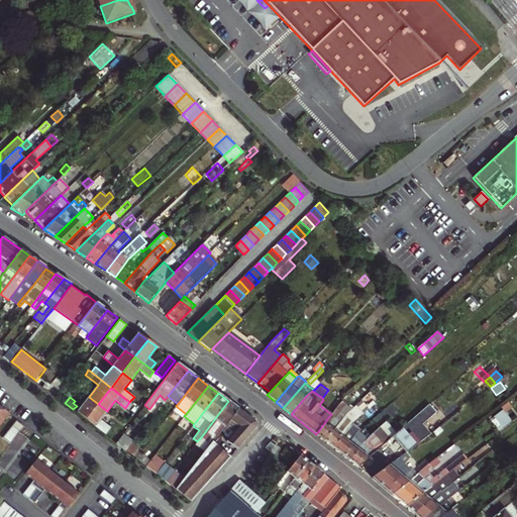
[(98,404),(89,397),(77,412),(86,420),(98,404)]
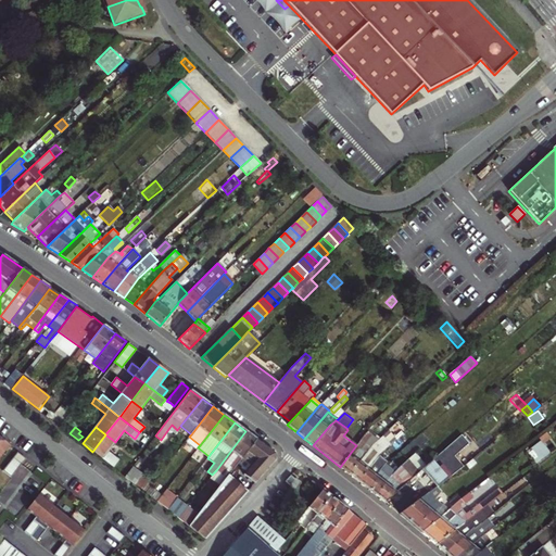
[(343,436),(356,445),(361,440),(348,430),(343,436)]
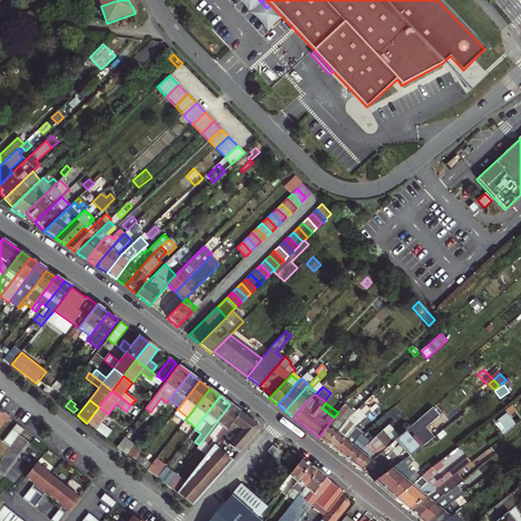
[(348,435),(355,425),(371,412),(369,410),(363,403),(356,410),(352,413),(347,418),(327,444),(336,451),(348,435)]
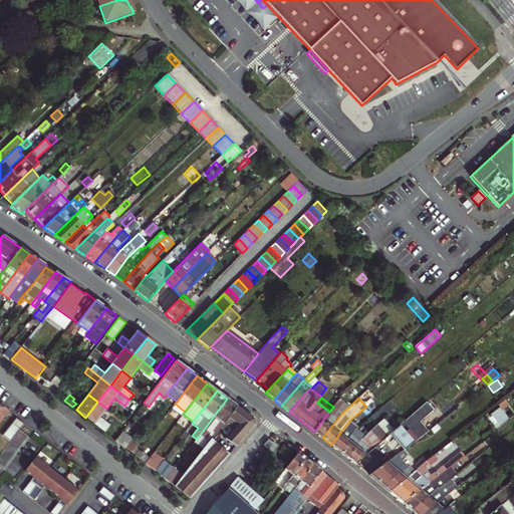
[(341,398),(338,401),(347,408),(351,405),(341,398)]
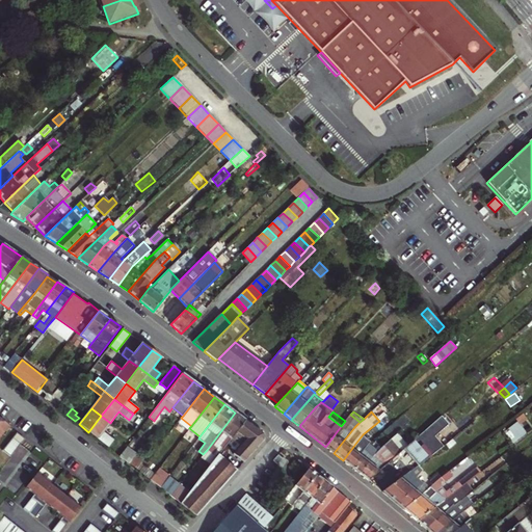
[(235,413),(207,450),(216,457),(219,454),(232,437),(245,421),(235,413)]
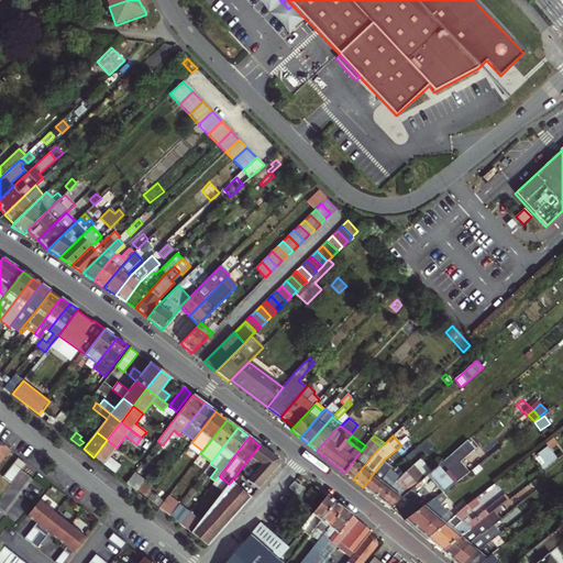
[(399,443),(401,445),(408,439),(406,437),(399,443)]
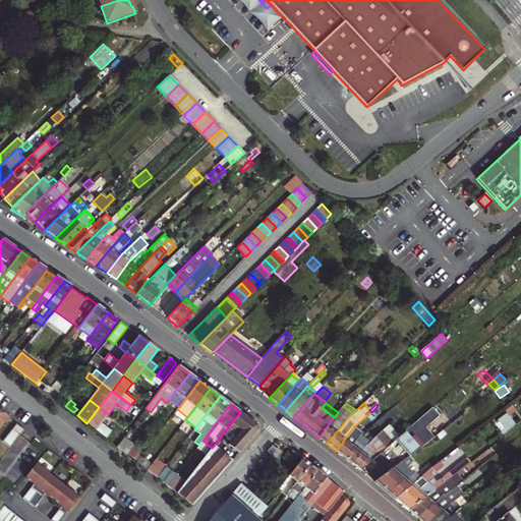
[(319,438),(327,444),(347,418),(352,413),(343,406),(340,410),(342,412),(340,414),(338,412),(334,417),(319,438)]
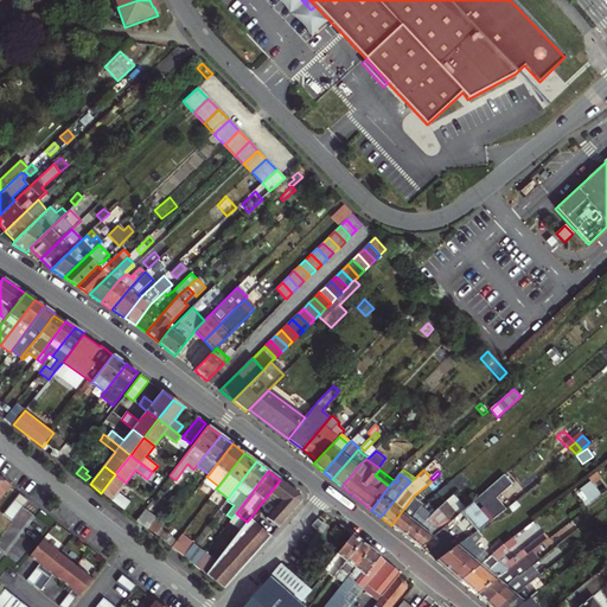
[(126,483),(115,474),(101,493),(123,511),(129,503),(117,493),(126,483)]
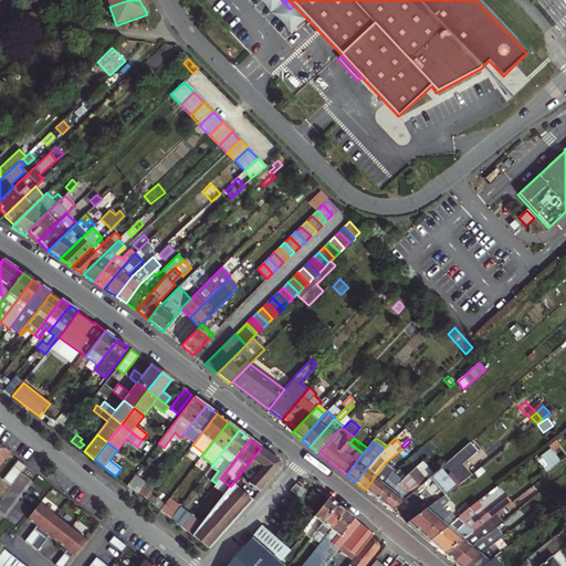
[(474,449),(470,443),(456,456),(458,459),(465,452),(468,456),(474,449)]
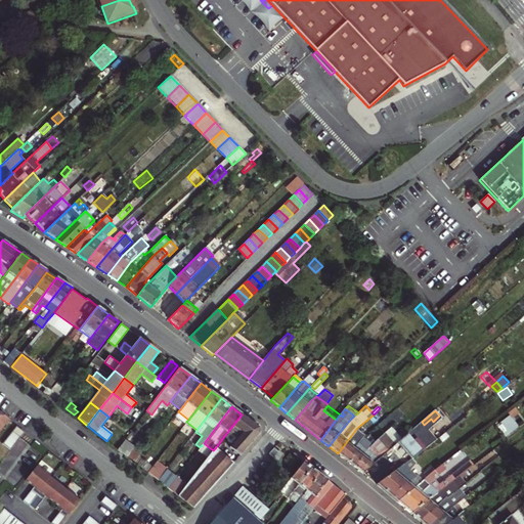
[(188,420),(178,411),(175,416),(185,424),(186,422),(188,420)]
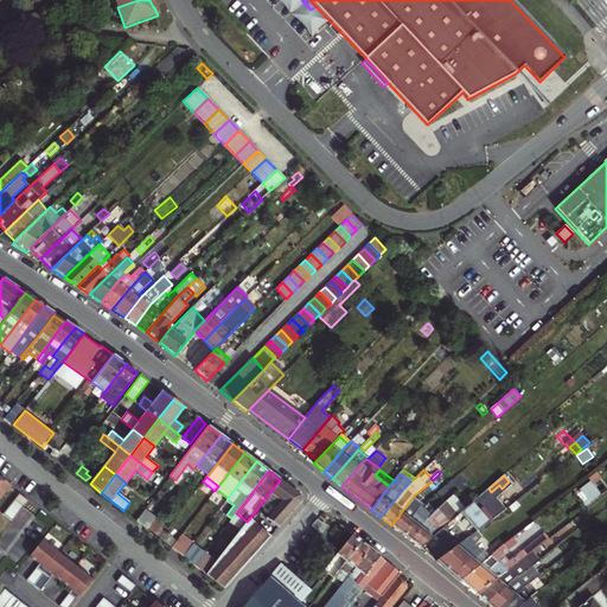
[(0,499),(4,496),(6,493),(11,487),(0,478),(0,499)]
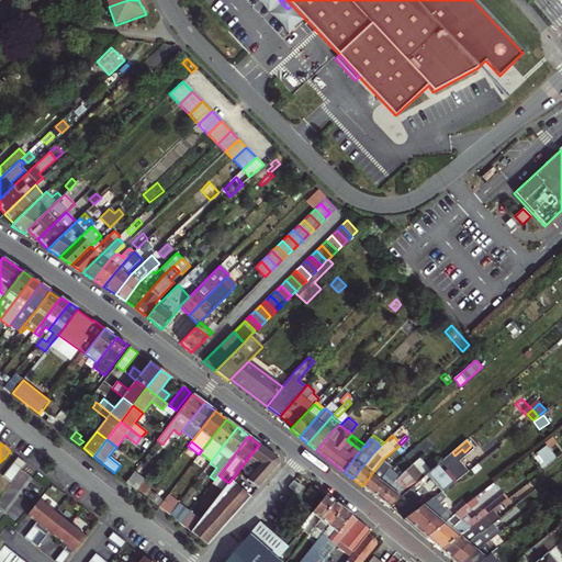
[(259,445),(245,462),(255,470),(246,480),(258,489),(279,465),(279,459),(259,445)]
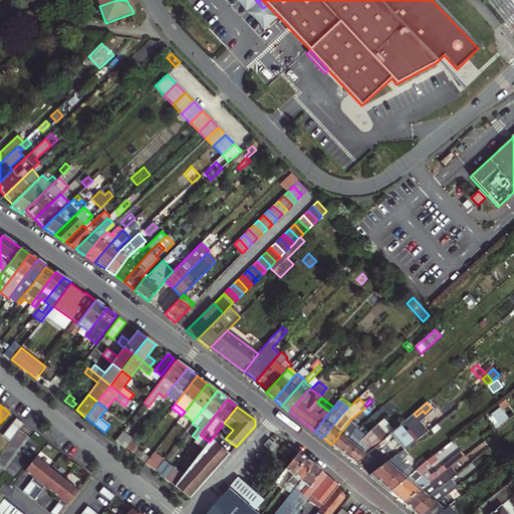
[(373,414),(369,418),(372,421),(384,411),(381,408),(373,414)]
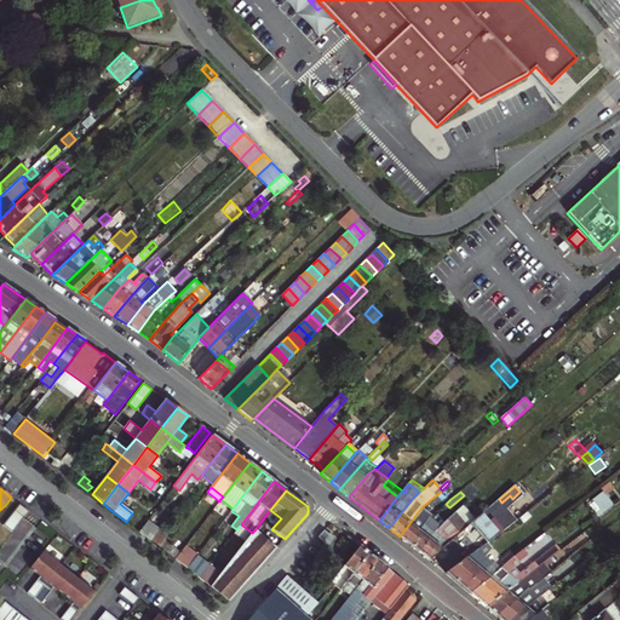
[(587,504),(592,510),(607,498),(603,492),(587,504)]
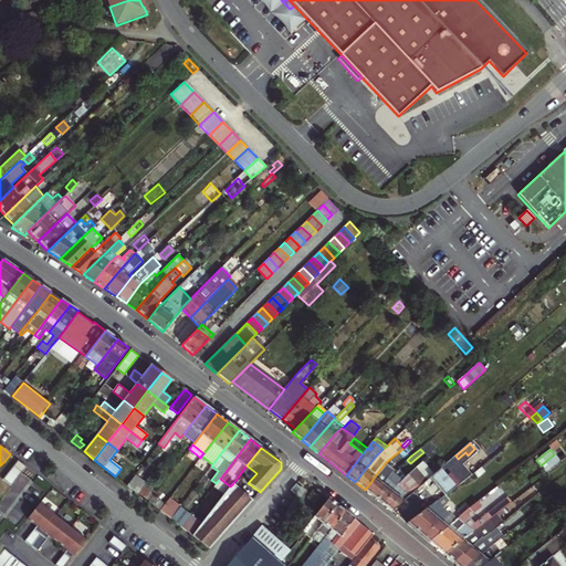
[(470,477),(473,473),(475,472),(465,461),(470,458),(468,456),(465,452),(458,459),(456,456),(453,458),(470,477)]
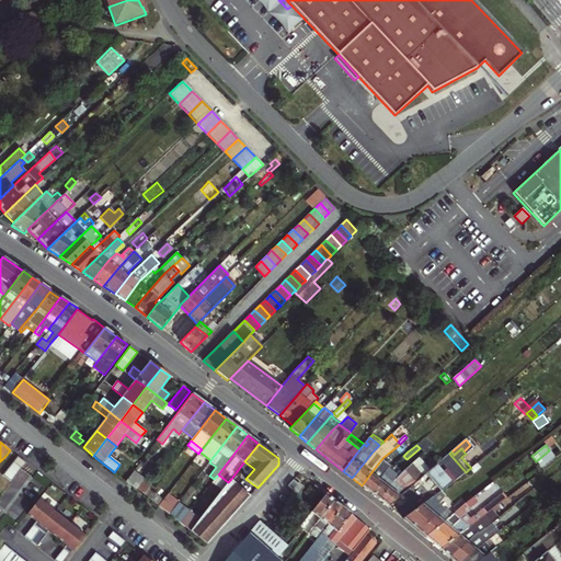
[(538,466),(542,462),(545,465),(554,457),(549,450),(536,461),(538,466)]
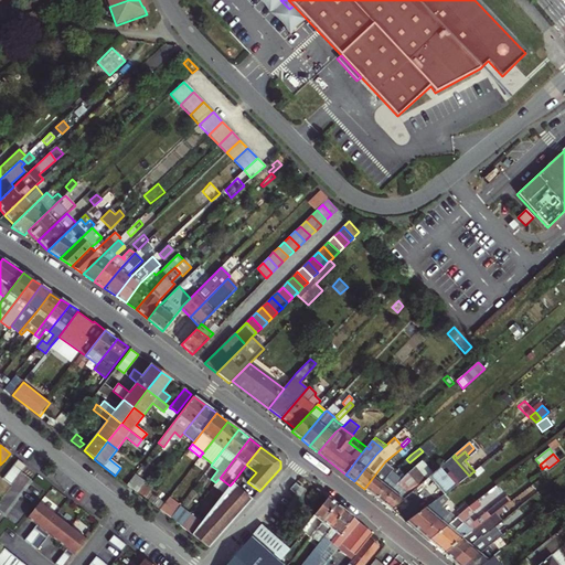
[(429,477),(444,494),(469,476),(452,457),(433,473),(429,477)]
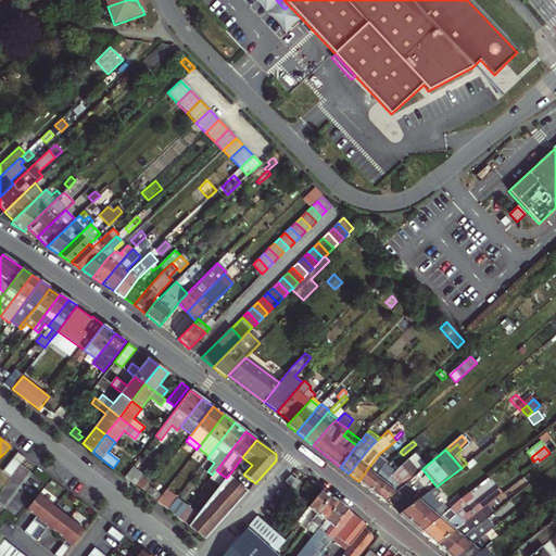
[(13,458),(22,465),(25,459),(17,453),(13,458)]
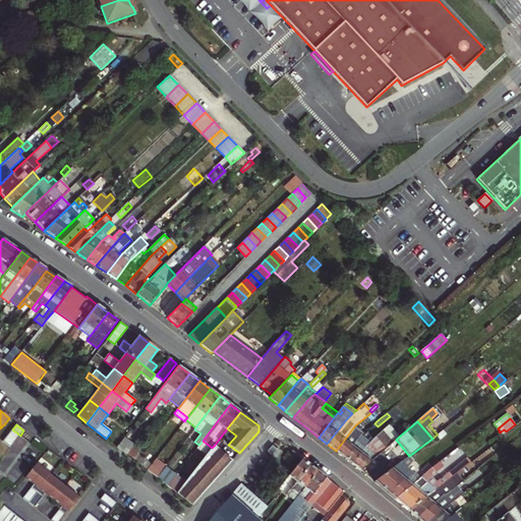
[(393,443),(396,440),(399,437),(389,424),(383,430),(393,443)]
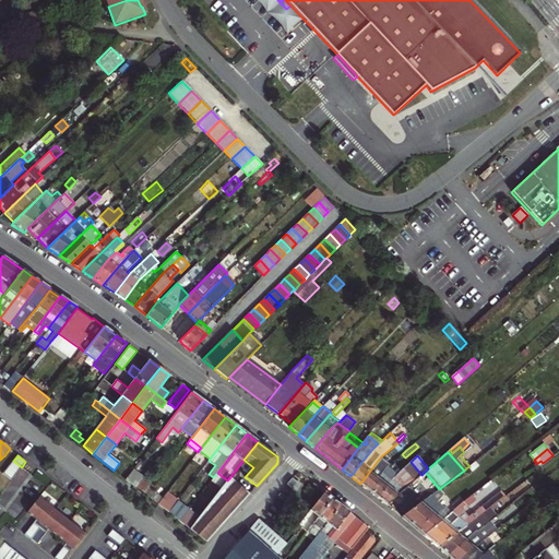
[(388,466),(390,464),(381,456),(373,466),(360,484),(369,490),(387,468),(388,466)]
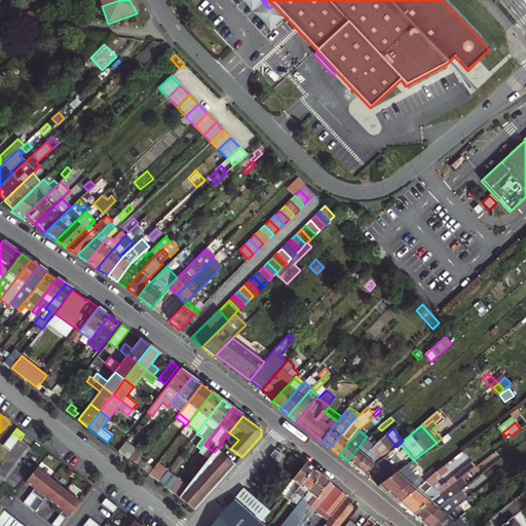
[(2,446),(10,452),(21,440),(12,434),(2,446)]
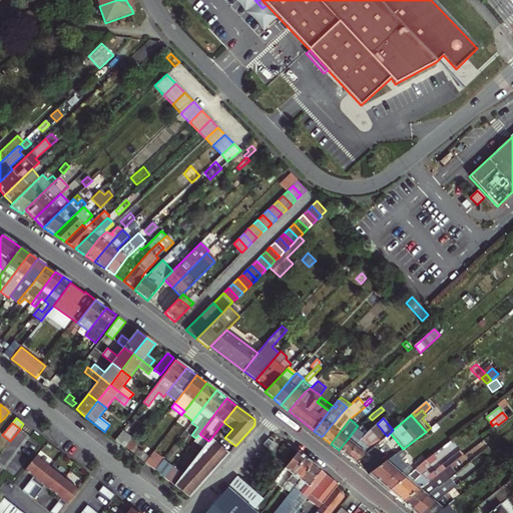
[(366,435),(346,456),(355,463),(387,436),(377,424),(366,435)]
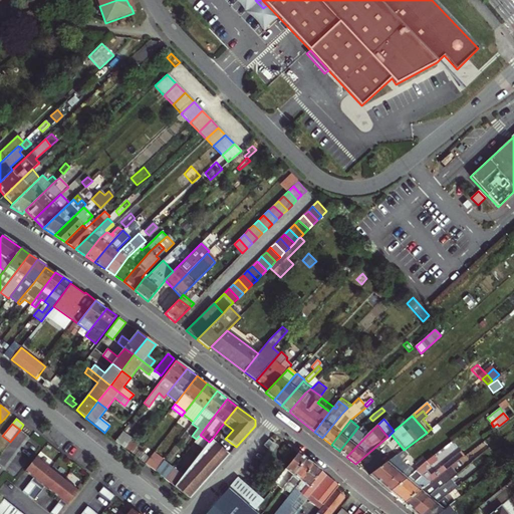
[(432,429),(430,430),(434,434),(441,429),(437,425),(432,429)]
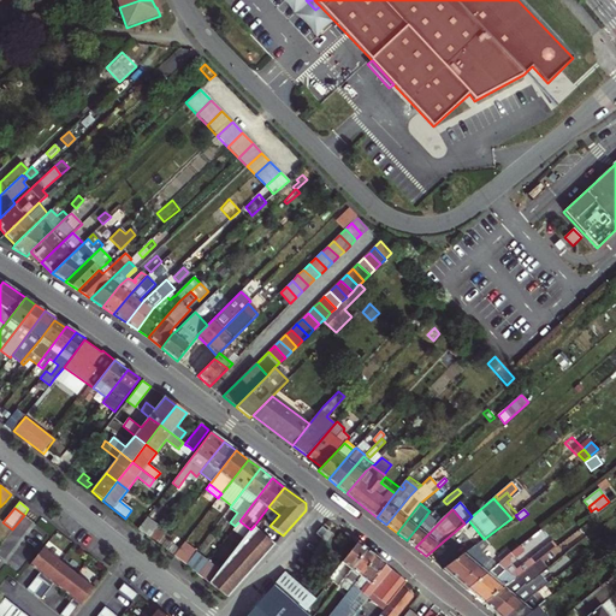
[(415,548),(439,522),(427,514),(426,516),(407,540),(415,548)]
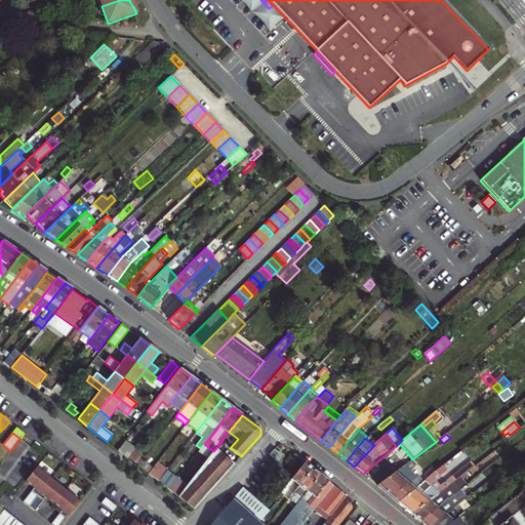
[(134,447),(125,439),(117,449),(127,457),(134,447)]
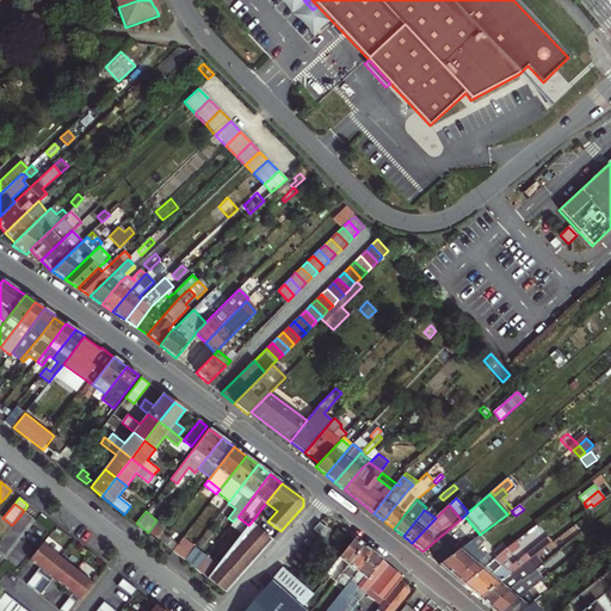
[(248,525),(238,517),(233,522),(230,526),(242,535),(248,525)]
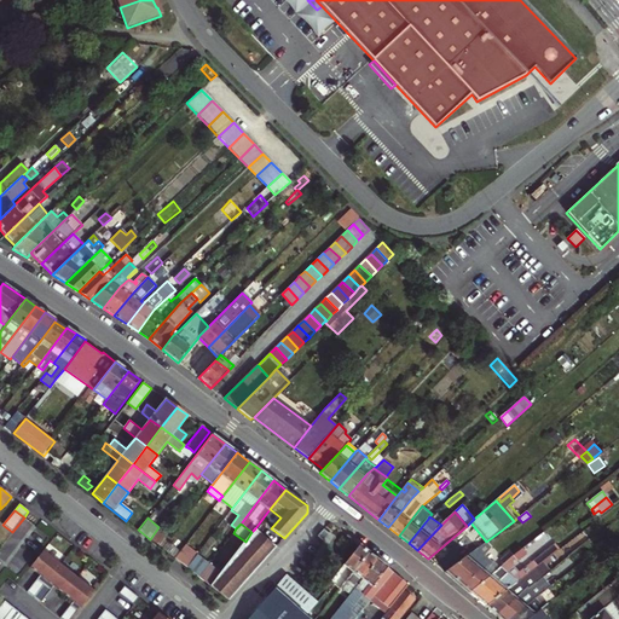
[(162,549),(167,542),(171,537),(160,527),(150,539),(162,549)]
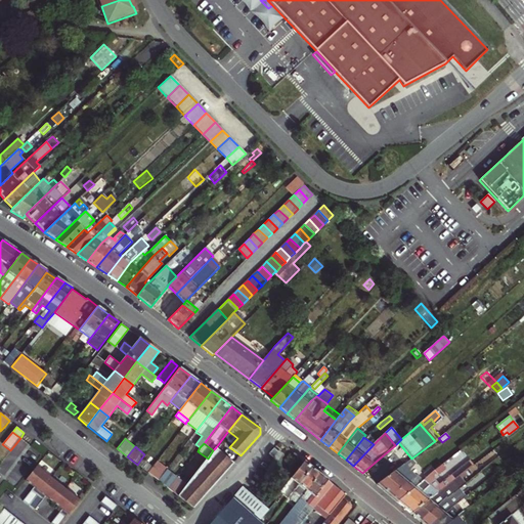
[(213,450),(208,459),(186,484),(178,496),(193,509),(233,464),(216,447),(213,450)]
